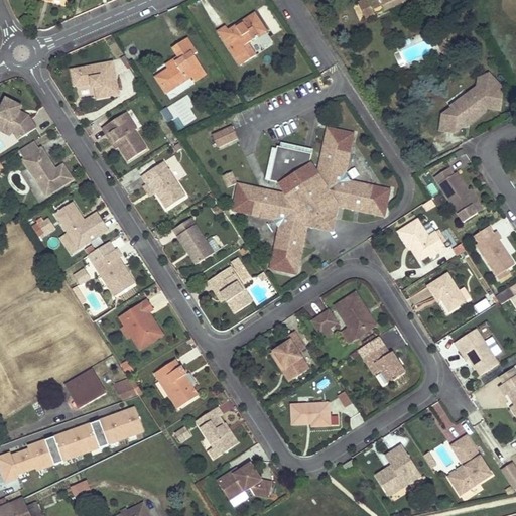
[(366,0),(360,3),(367,18),(383,11),(381,6),(394,0),(405,0),(406,1),(407,0),(366,0)]
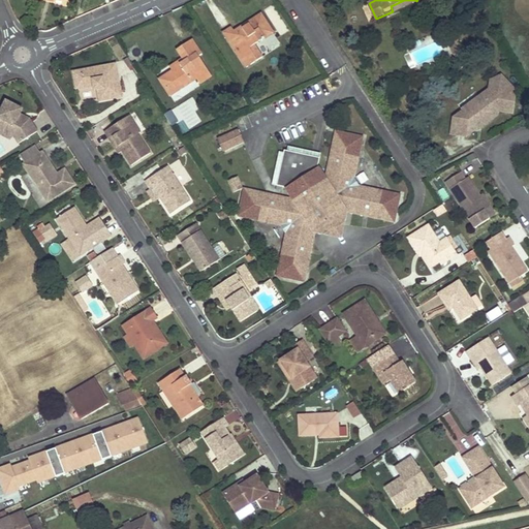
[(415,0),(404,0),(391,6),(393,11),(416,1),(415,0)]
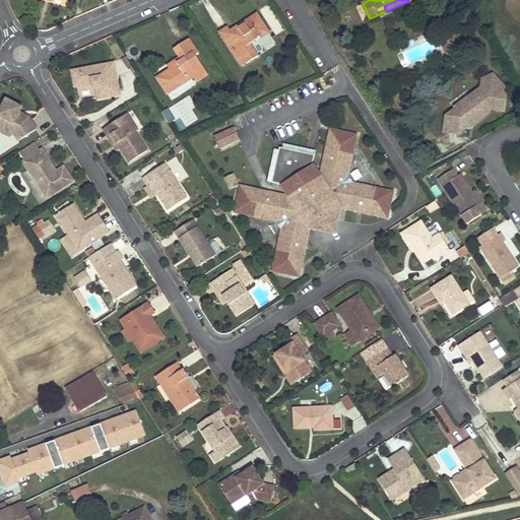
[(228,26),(220,31),(243,66),(258,56),(250,44),(268,31),(256,12),(244,21),(245,23),(239,27),(238,25),(231,29),(228,26)]
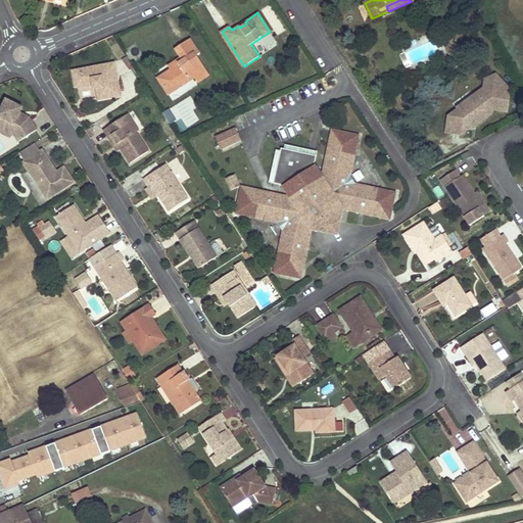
[(189,40),(176,49),(182,58),(183,60),(180,63),(178,61),(170,67),(171,70),(157,79),(168,95),(194,78),(197,83),(208,75),(196,56),(199,54),(189,40)]
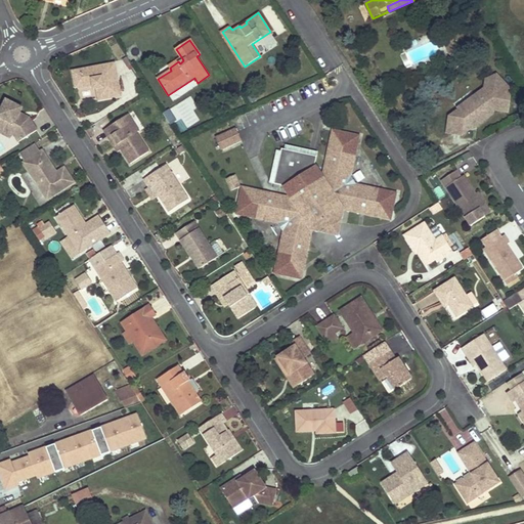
[(99,99),(120,96),(114,63),(73,72),(75,88),(91,85),(93,90),(96,89),(99,99)]
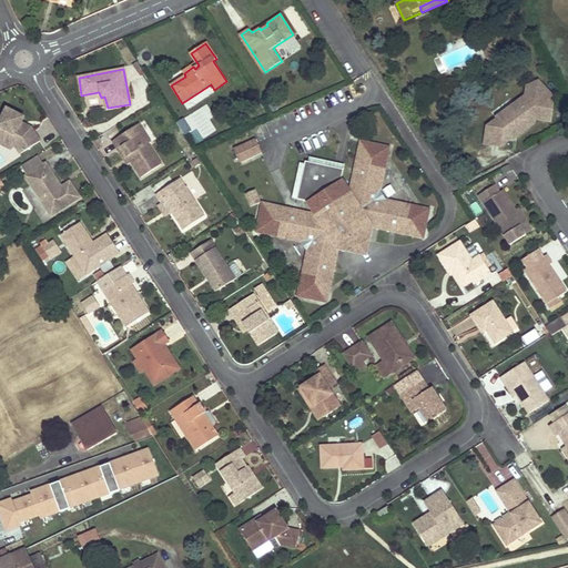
[(559,112),(540,84),(477,125),(495,153),(559,112)]
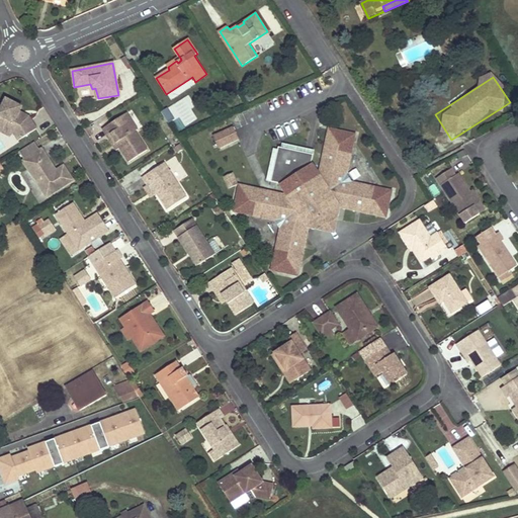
[(5,98),(0,107),(0,131),(1,132),(3,127),(13,132),(17,140),(35,127),(30,118),(27,119),(26,116),(17,112),(19,110),(21,105),(5,98)]
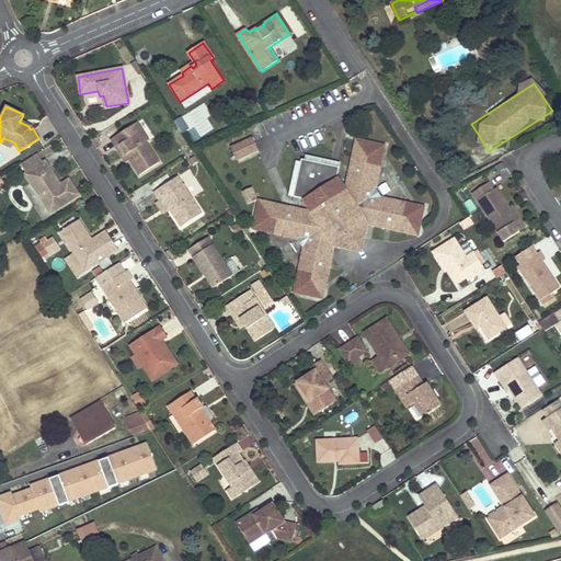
[(183,117),(176,121),(182,134),(190,130),(183,117)]
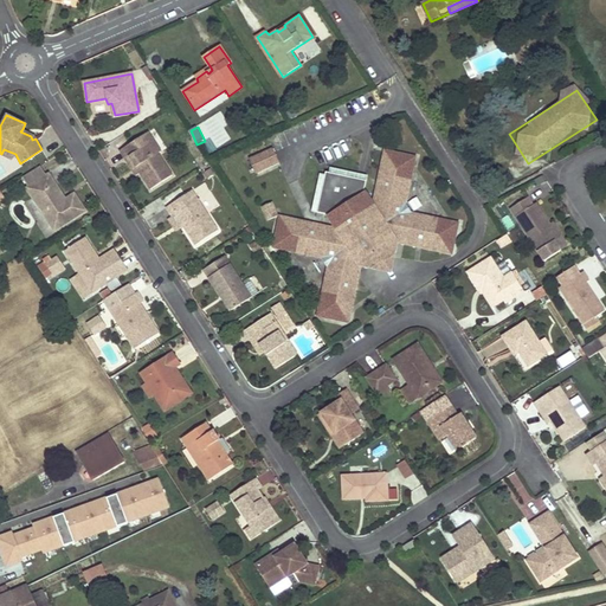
[(23,129),(20,131),(31,136),(32,140),(36,139),(33,135),(23,129)]
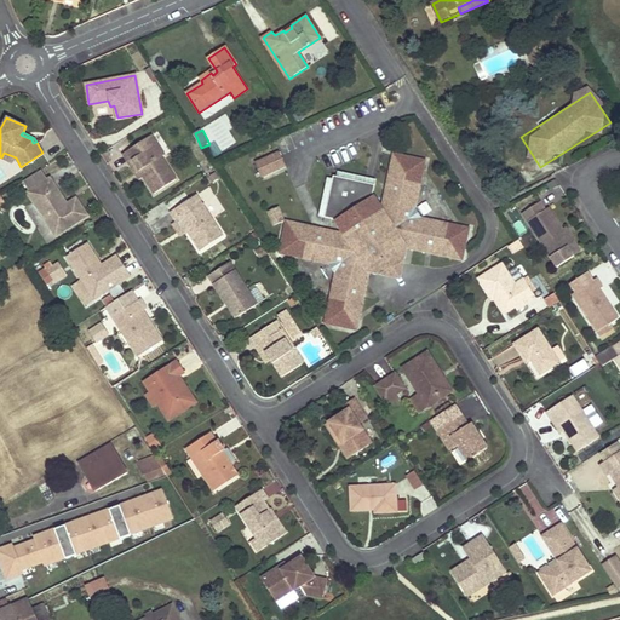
[(161,156),(164,155),(151,135),(122,154),(128,164),(133,160),(143,177),(154,193),(177,179),(161,156)]
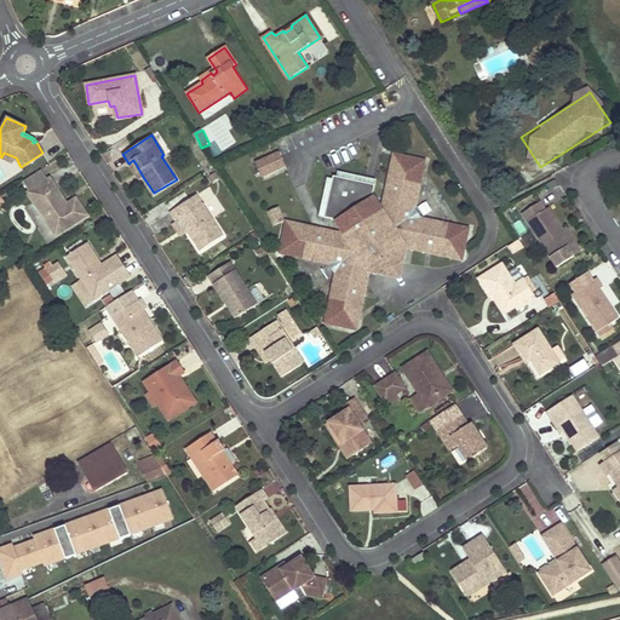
[(4,153),(1,158),(19,166),(21,167),(16,158),(4,153)]
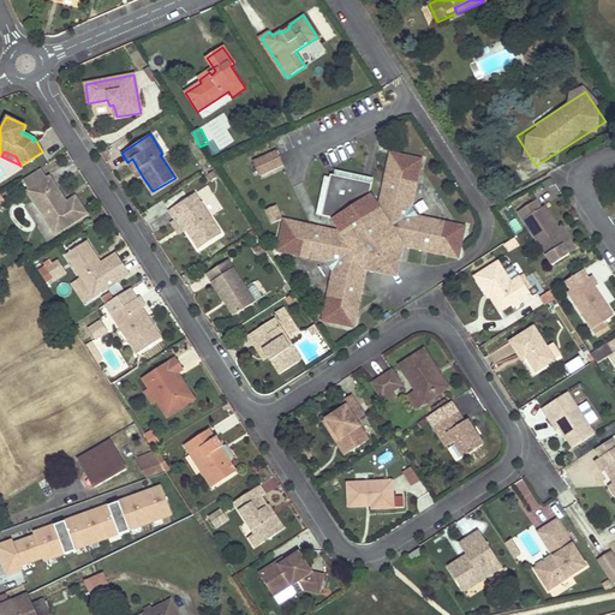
[(258,177),(282,167),(276,153),(252,163),(258,177)]
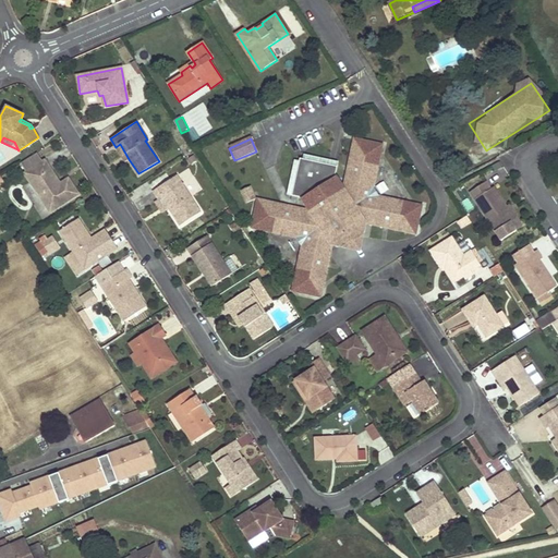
[(120,144),(116,147),(125,161),(129,159),(120,144)]
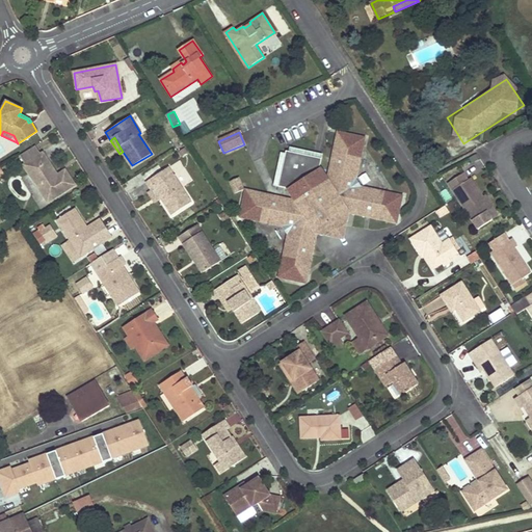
[(258,194),(253,221),(289,229),(281,265),(308,270),(315,235),(329,237),(345,227),(348,213),(384,220),(390,194),(353,186),(362,150),(335,144),(327,181),(294,202),(258,194)]
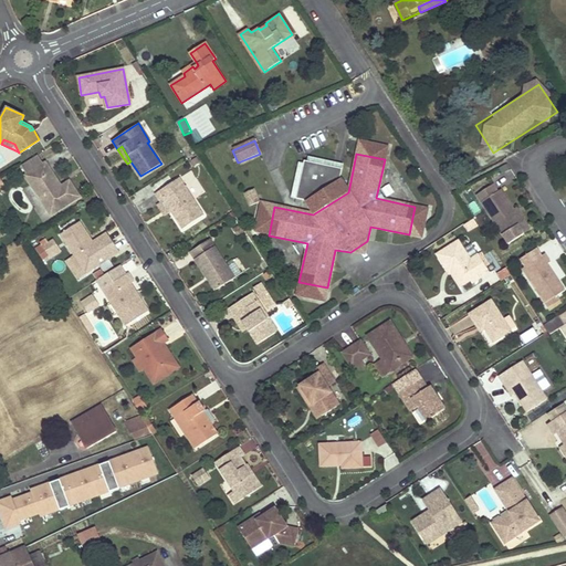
[(38,156),(20,167),(25,175),(24,176),(50,215),(79,196),(69,181),(60,187),(45,163),(43,165),(38,156)]
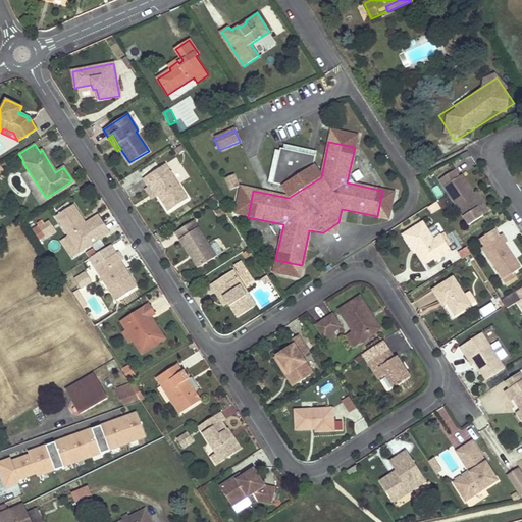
[(188,199),(165,164),(144,178),(148,186),(150,185),(157,195),(168,211),(188,199)]
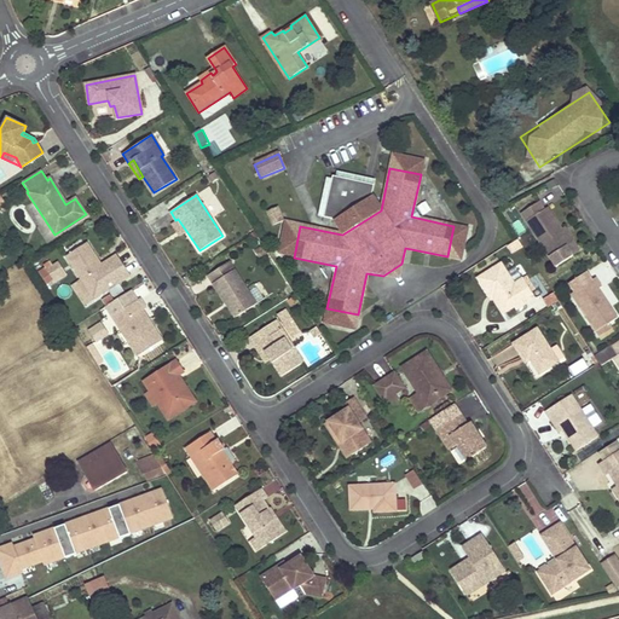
[(556,250),(561,258),(579,247),(551,203),(548,206),(543,197),(525,209),(541,232),(554,252),(556,250)]
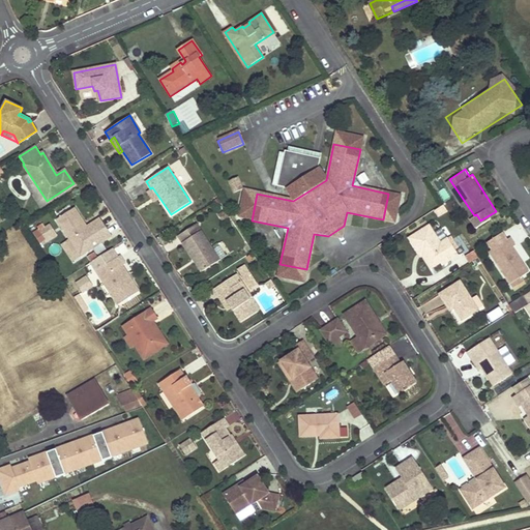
[(299,174),(293,201),(326,180),(299,174)]
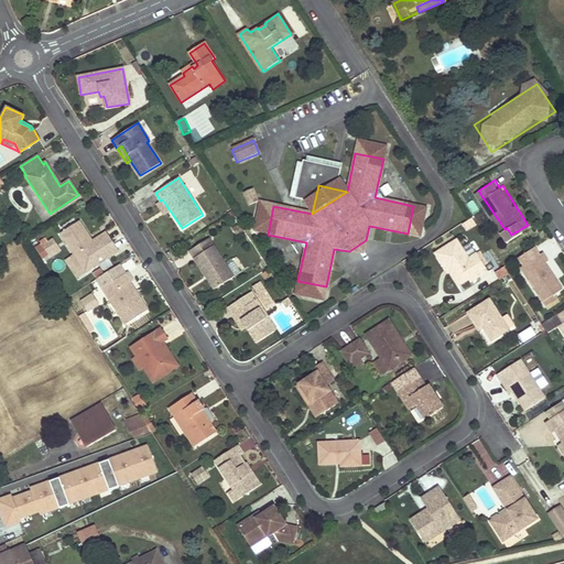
[(252,190),(243,194),(249,206),(258,203),(252,190)]
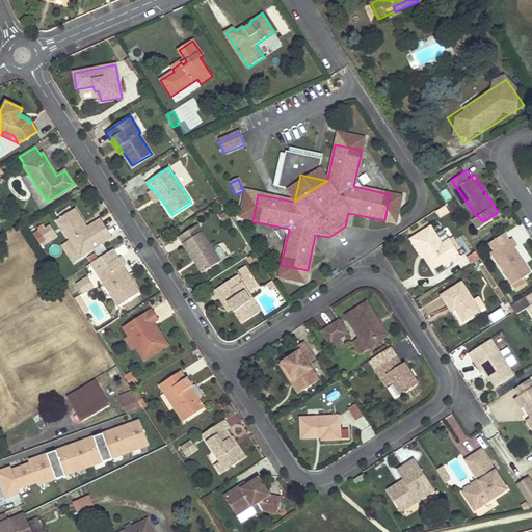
[(153,188),(151,189),(158,200),(160,198),(153,188)]
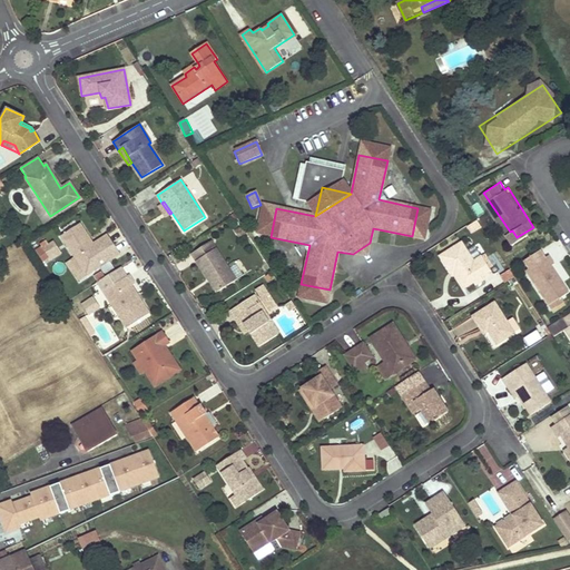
[(468,227),(472,233),(481,227),(477,222),(468,227)]
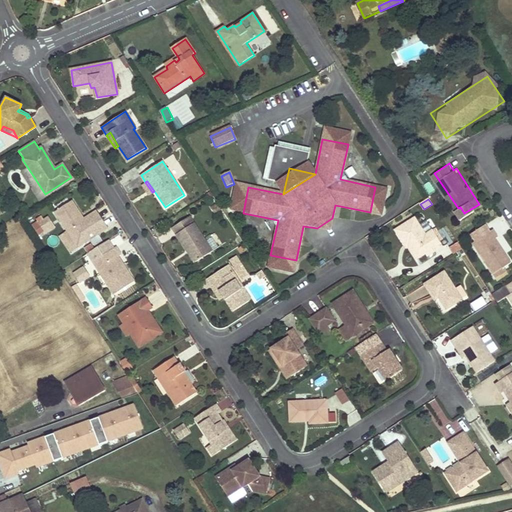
[(77,216),(80,214),(71,201),(54,212),(71,237),(73,241),(83,244),(89,240),(87,236),(92,232),(95,236),(106,228),(95,211),(83,219),(80,220),(77,216)]
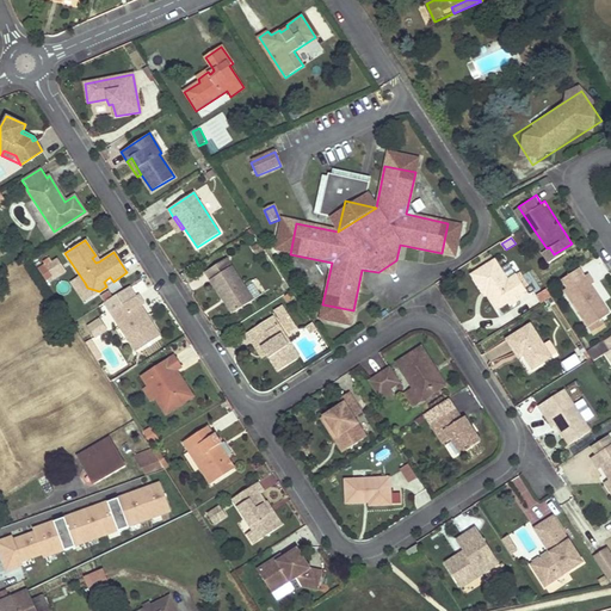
[(56,258),(45,265),(53,276),(60,271),(57,267),(61,265),(56,258)]
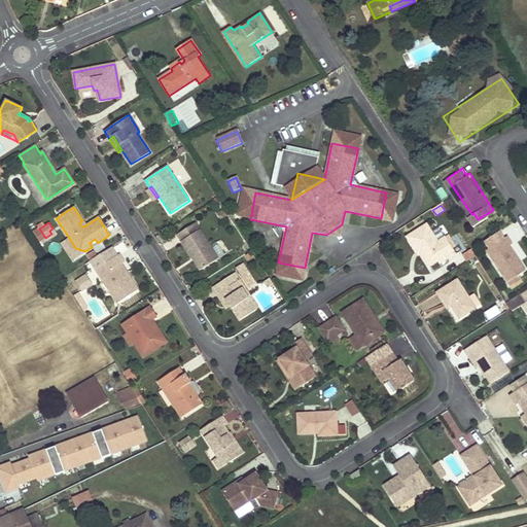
[(200,270),(218,257),(196,222),(179,233),(183,240),(181,241),(191,257),(195,255),(196,258),(194,260),(200,270)]
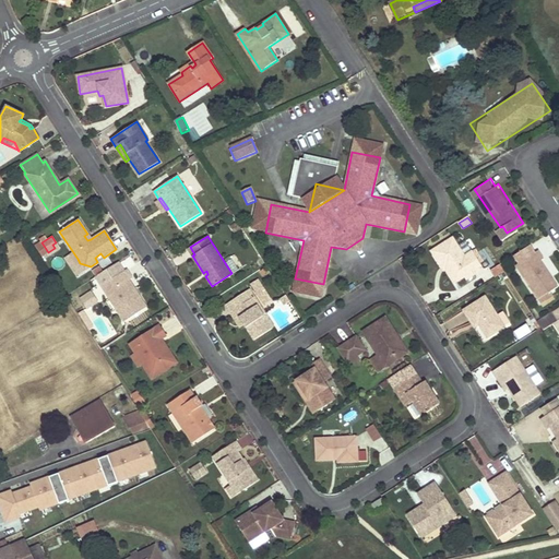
[(359,252),(363,238),(346,249),(359,252)]
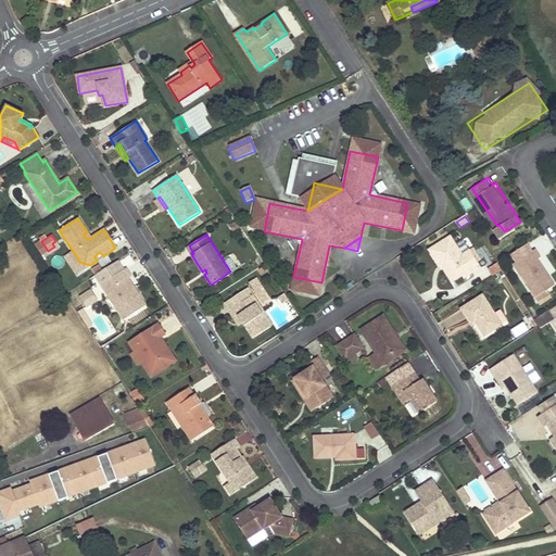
[(469,250),(462,255),(450,237),(429,250),(439,267),(444,263),(455,280),(462,276),(470,270),(479,265),(469,250)]
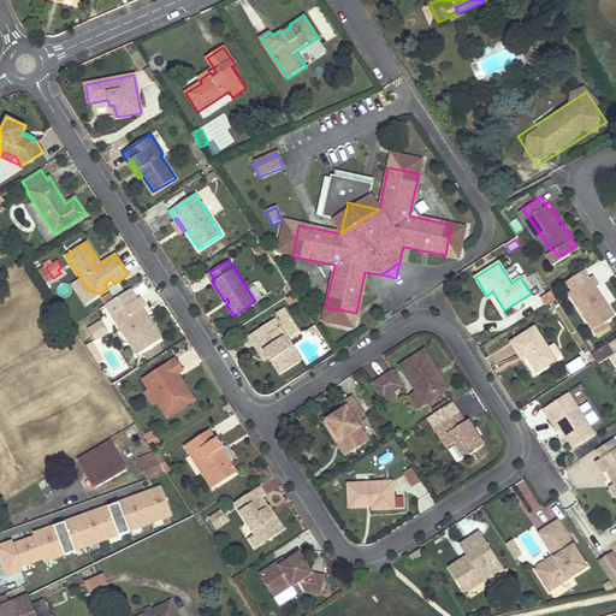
[(585,270),(566,282),(572,290),(568,292),(591,330),(605,320),(614,315),(596,288),(600,284),(594,274),(590,278),(585,270)]
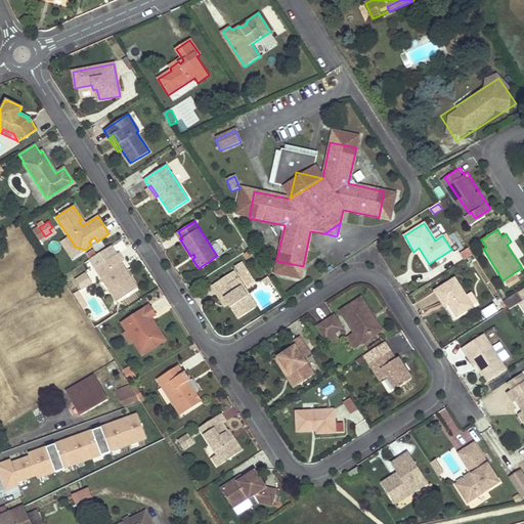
[(74,256),(85,250),(75,247),(73,243),(68,246),(74,256)]
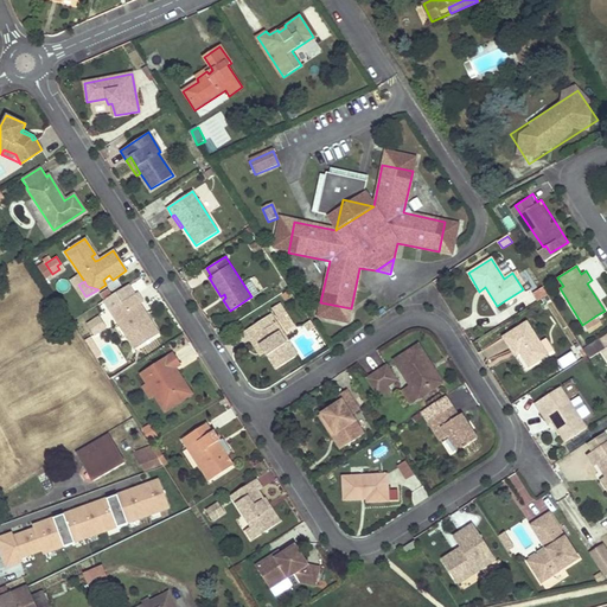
[(134,294),(128,285),(110,296),(103,301),(109,311),(119,325),(122,323),(129,333),(126,336),(134,349),(159,333),(146,314),(144,317),(136,306),(140,305),(142,302),(136,293),(134,294)]
